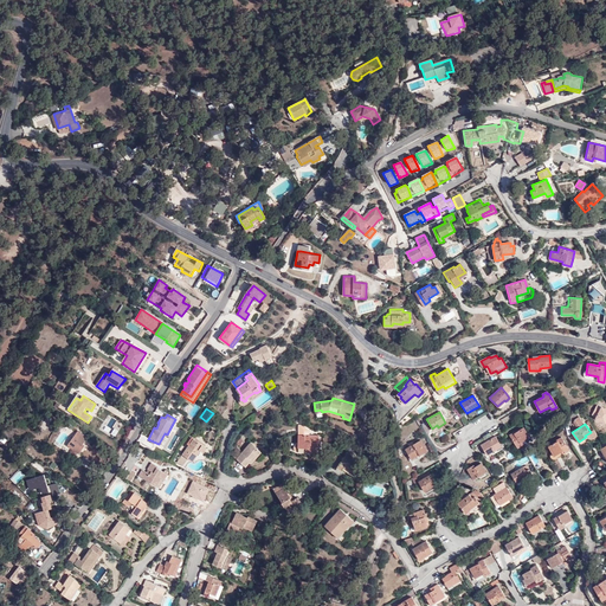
[(523,444),(522,442),(529,436),(524,427),(515,433),(514,431),(509,434),(517,447),(523,444)]
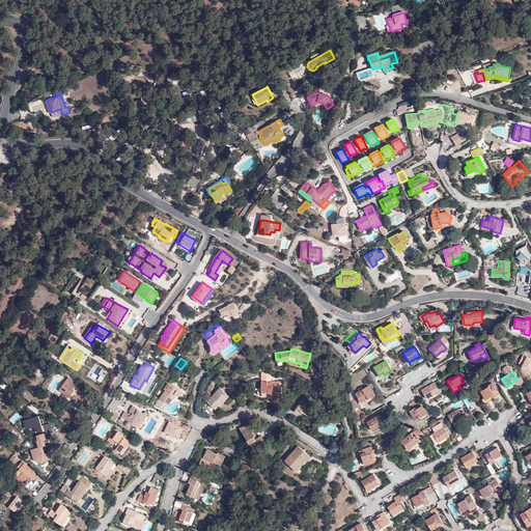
[(71,392),(73,390),(77,384),(68,378),(59,391),(70,397),(73,393),(71,392)]
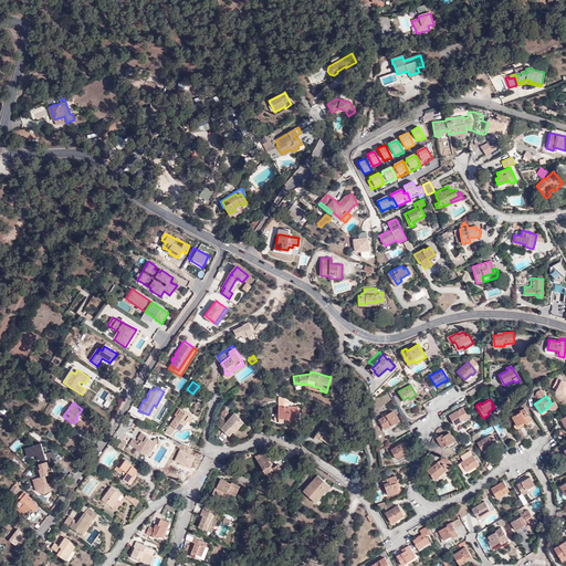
[(154,405),(148,415),(153,418),(158,408),(156,406),(154,405)]
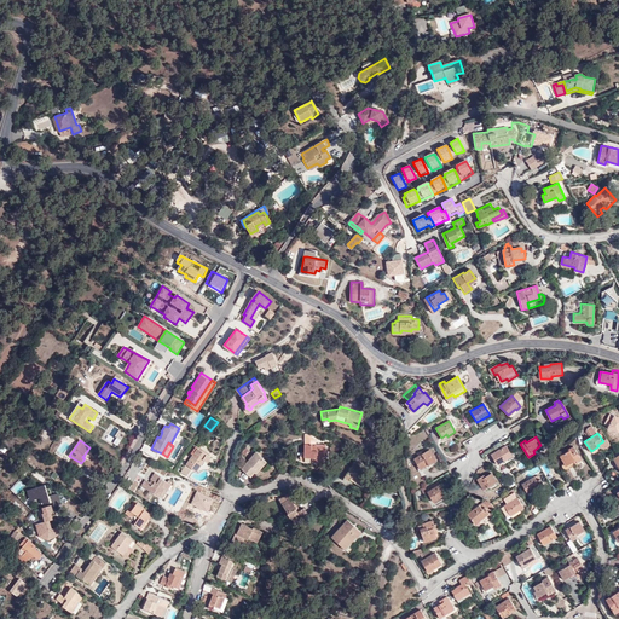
[(317,462),(327,462),(325,453),(327,453),(327,443),(306,443),(306,456),(317,455),(317,462)]
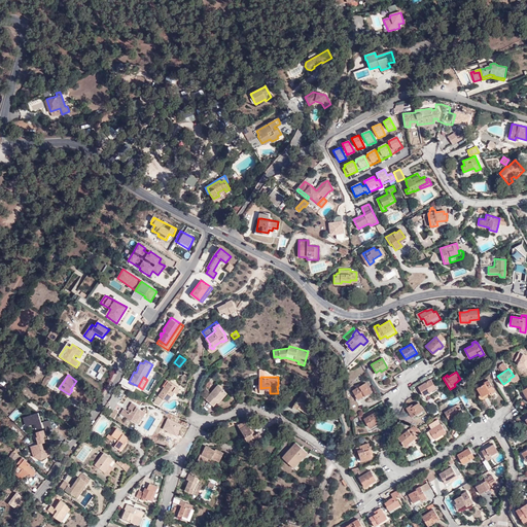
[(165,386),(160,393),(164,397),(168,400),(175,390),(178,392),(181,388),(168,379),(164,385),(165,386)]
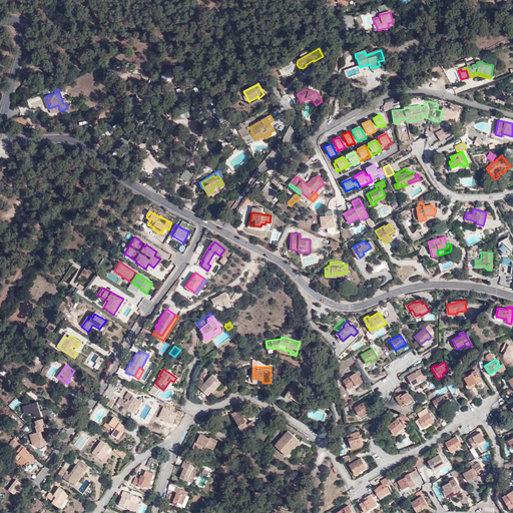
[(425,378),(419,369),(407,376),(413,385),(425,378)]
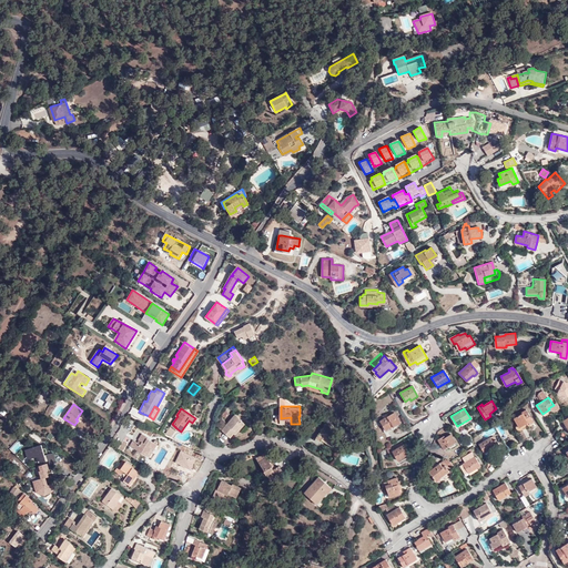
[(399,421),(394,411),(379,419),(384,428),(392,424),(393,425),(399,421)]
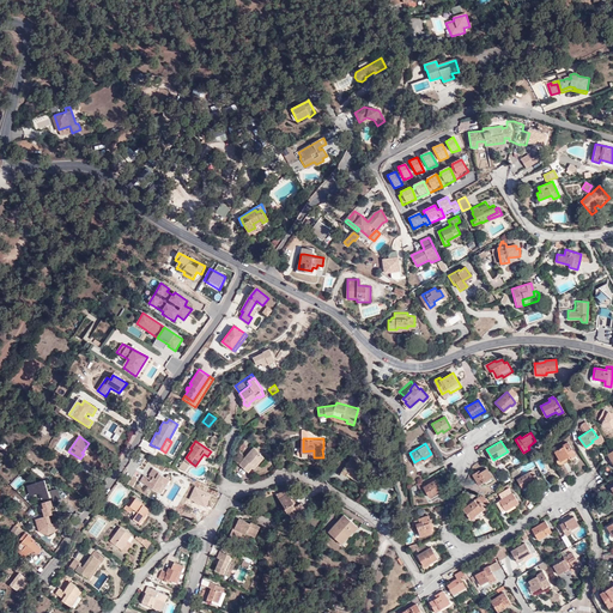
[(576,455),(568,443),(562,447),(562,448),(554,453),(559,462),(571,456),(571,457),(576,455)]
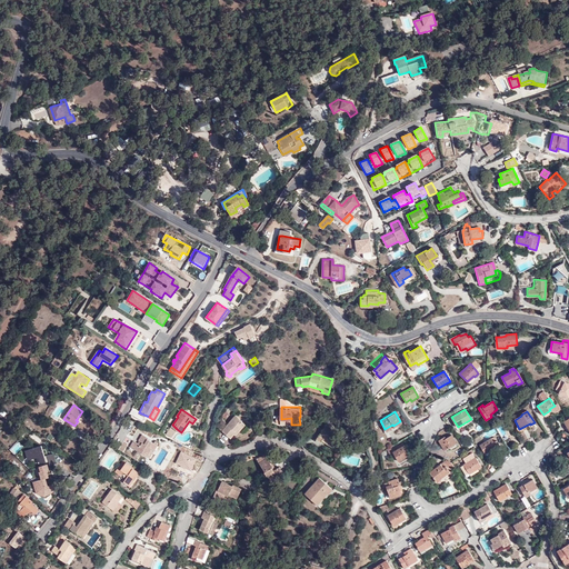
[(236,413),(228,422),(223,428),(221,429),(231,438),(235,433),(236,435),(246,423),(239,418),(240,418),(236,413)]
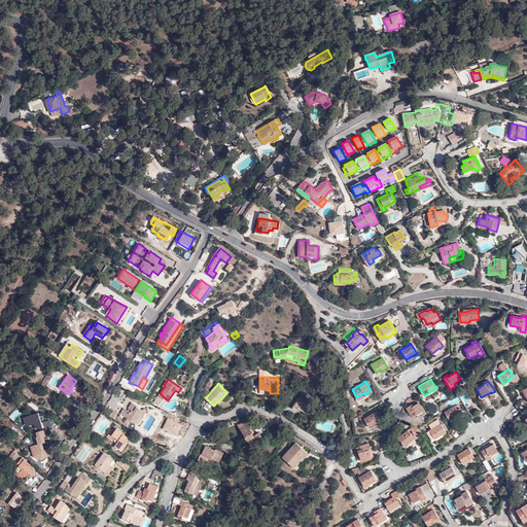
[(207,396),(211,391),(205,386),(200,391),(207,396)]
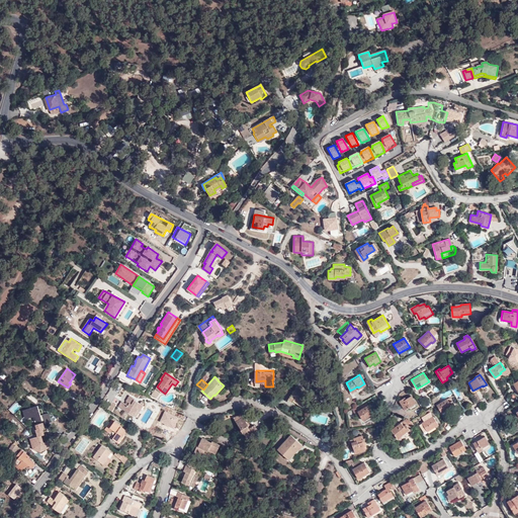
[(161,391),(157,386),(152,394),(156,397),(161,391)]
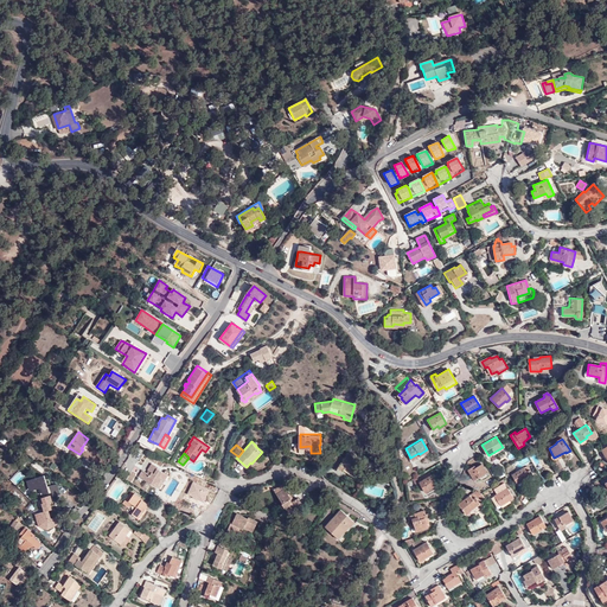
[(344,472),(346,470),(347,467),(353,472),(352,474),(356,477),(364,466),(356,460),(357,459),(347,453),(344,459),(343,460),(339,466),(338,468),(344,472)]
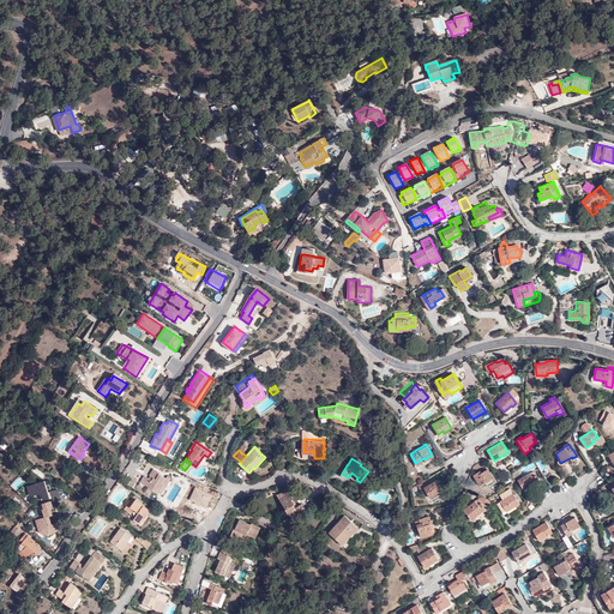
[(336,468),(343,471),(347,465),(348,464),(341,459),(336,468)]
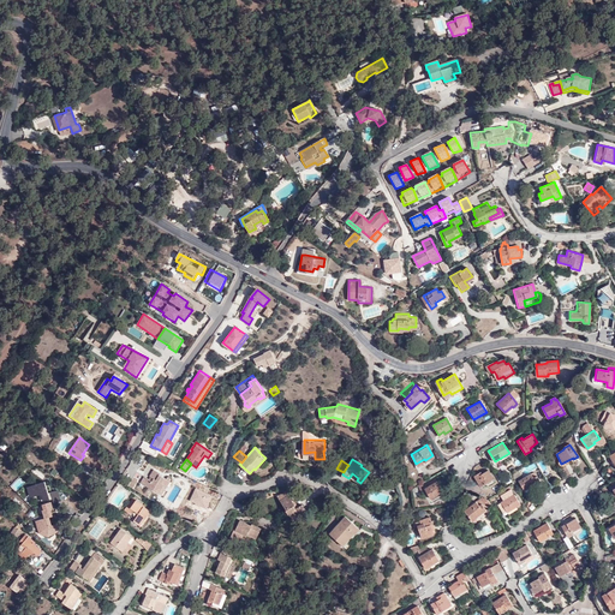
[(162,488),(167,479),(160,475),(160,473),(154,470),(149,476),(151,477),(153,478),(151,481),(149,479),(144,476),(141,482),(159,494),(162,488)]
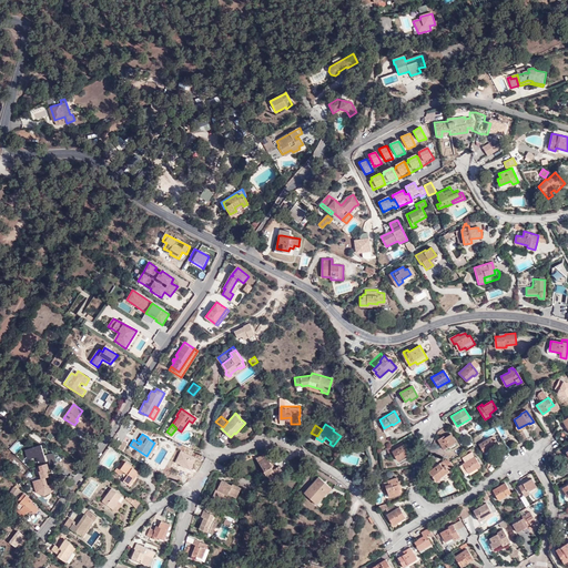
[(456,443),(452,434),(444,438),(443,437),(438,439),(444,449),(456,443)]
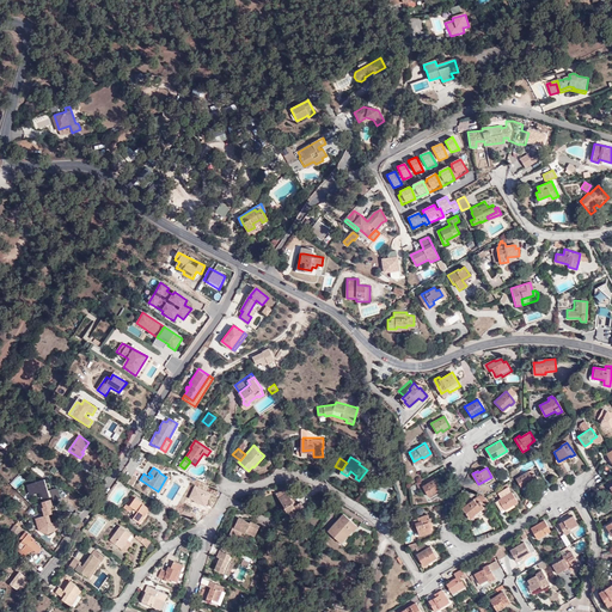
[(534,476),(531,470),(516,478),(521,487),(526,483),(527,485),(538,479),(536,475),(534,476)]
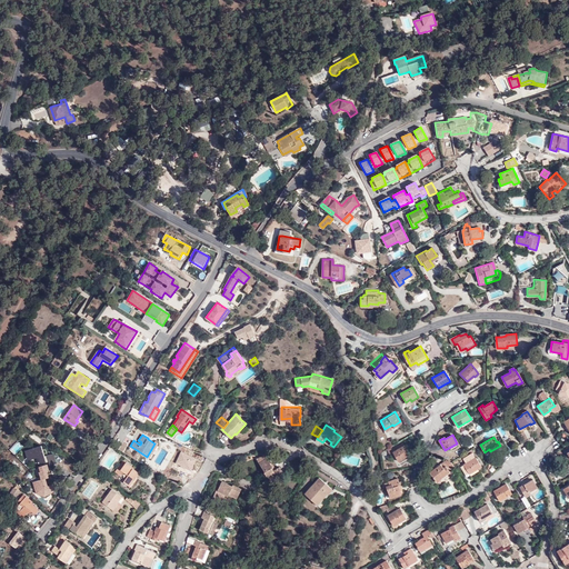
[(41,446),(25,450),(28,461),(38,460),(40,467),(47,465),(41,446)]
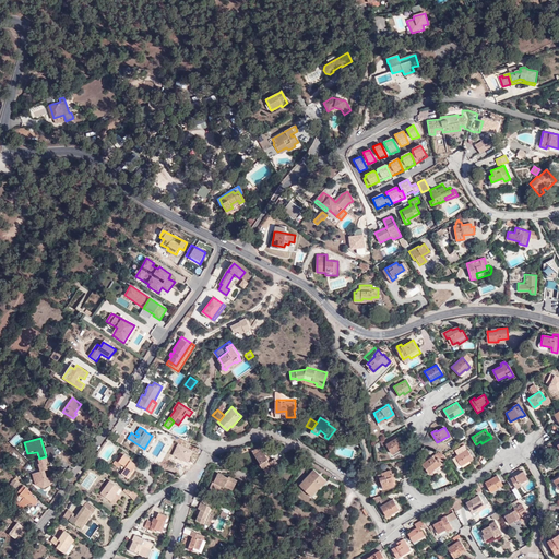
[(403,445),(397,438),(387,444),(392,453),(403,445)]
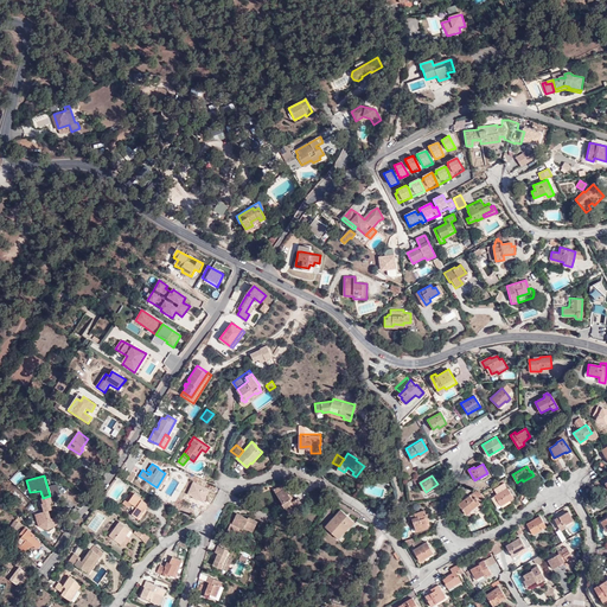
[(213,486),(208,481),(202,490),(209,494),(213,486)]
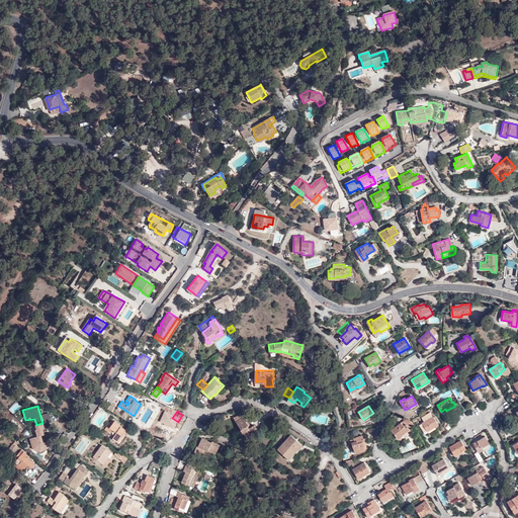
[(254,425),(249,429),(247,426),(248,425),(246,423),(247,421),(244,416),(243,416),(241,413),(234,418),(241,428),(240,429),(245,436),(247,435),(248,436),(257,430),(254,425)]
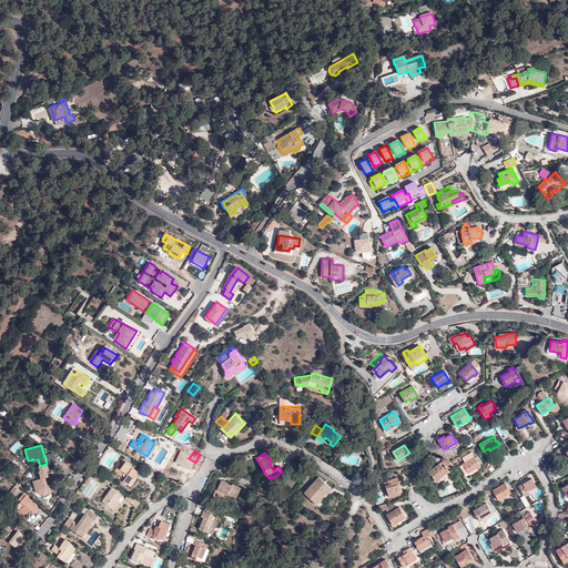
[(462,458),(465,464),(466,465),(464,467),(467,474),(480,466),(475,457),(474,458),(472,453),(462,458)]
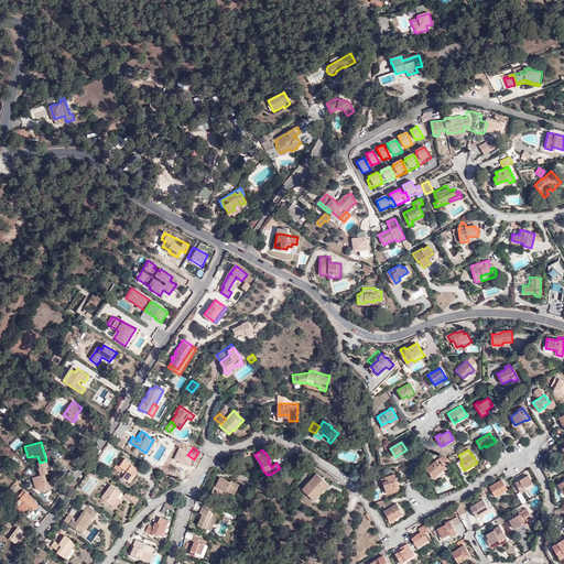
[(139,469),(132,465),(131,467),(128,466),(130,463),(130,462),(121,456),(114,467),(120,472),(122,468),(127,472),(122,478),(129,483),(134,476),(131,475),(133,472),(136,474),(139,469)]
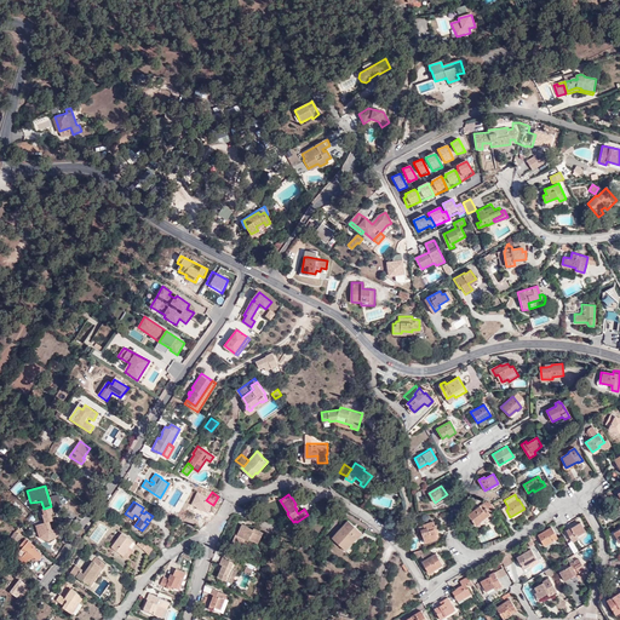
[(489,511),(494,507),(493,505),(484,501),(468,515),(476,524),(491,514),(489,511)]
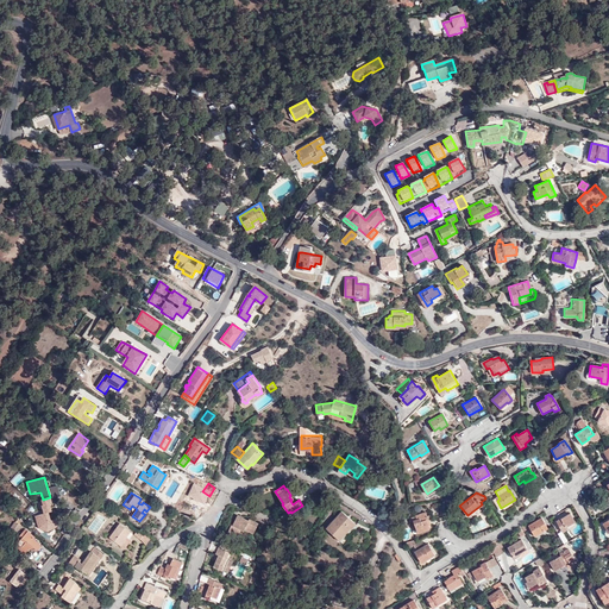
[(52,504),(50,497),(43,500),(41,500),(43,507),(42,507),(43,514),(35,516),(38,528),(48,533),(58,527),(55,520),(51,521),(49,514),(51,513),(49,506),(52,504)]
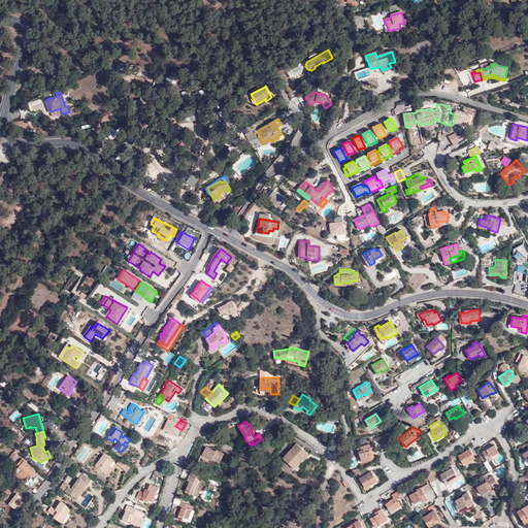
[(306,453),(296,443),(284,457),(294,466),(306,453)]
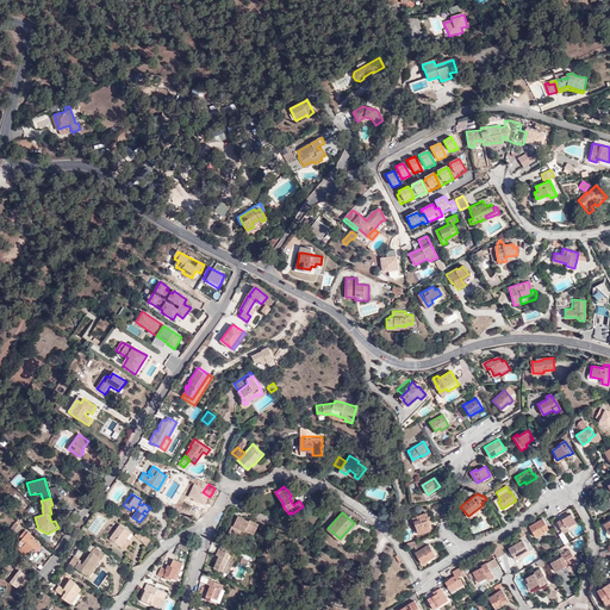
[(414,521),(418,534),(425,531),(424,529),(430,527),(427,520),(433,518),(431,515),(428,516),(427,512),(417,516),(418,520),(414,521)]
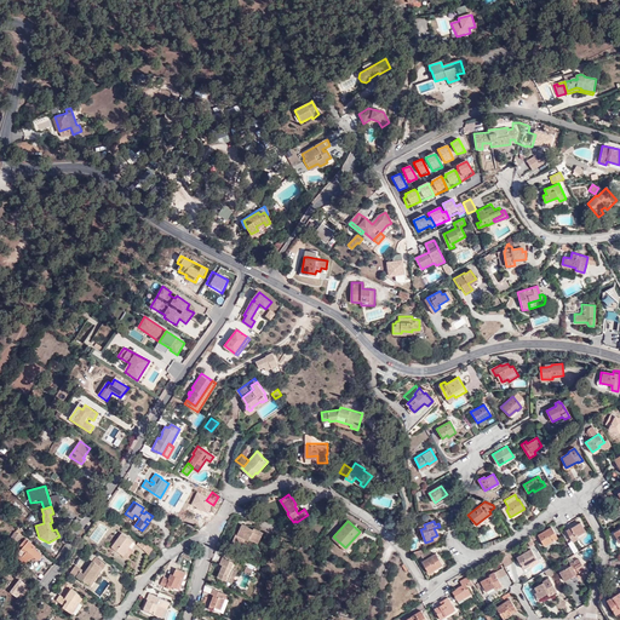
[(585,530),(580,521),(567,529),(573,540),(578,538),(577,535),(585,530)]
